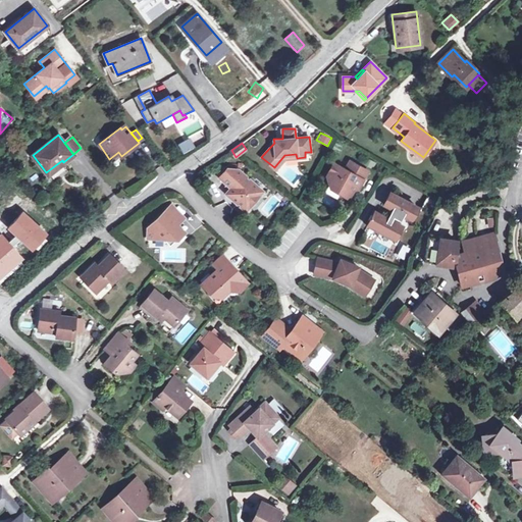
[(284,155),(274,167),(276,169),(284,159),(297,158),(296,154),(284,155)]
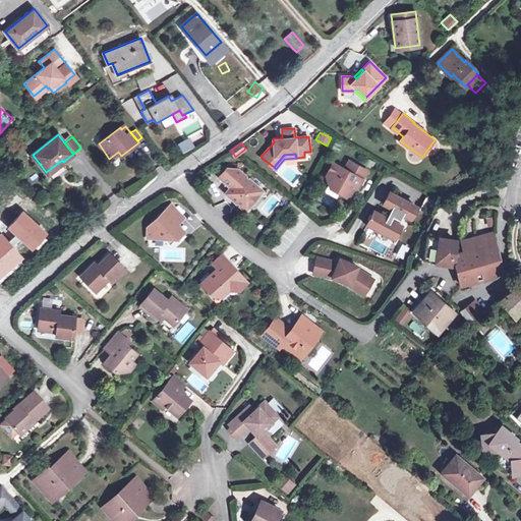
[(340,192),(348,197),(354,186),(357,187),(366,171),(348,161),(346,166),(346,168),(344,169),(333,164),(327,174),(329,183),(338,188),(340,192)]
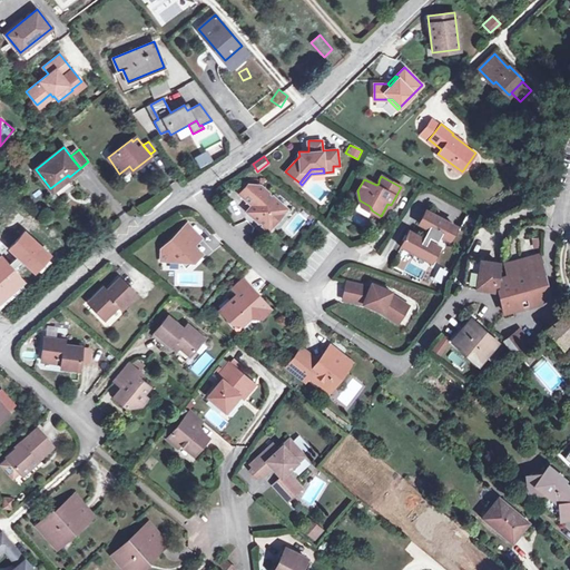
[(314,180),(305,190),(321,203),(330,193),(314,180)]
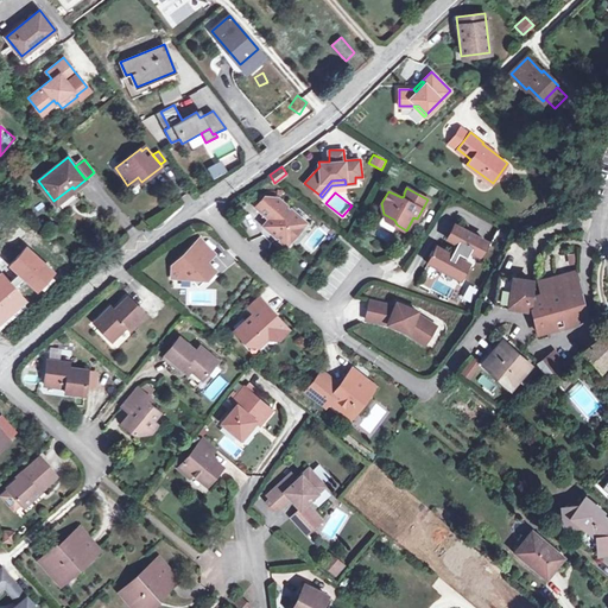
[(40,201),(36,194),(30,198),(35,204),(37,204),(40,201)]
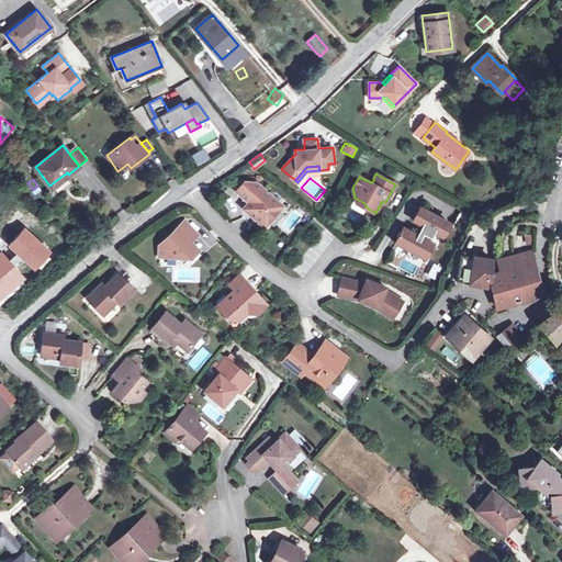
[(244,208),(265,226),(282,205),(257,182),(245,182),(237,191),(249,202),(244,208)]
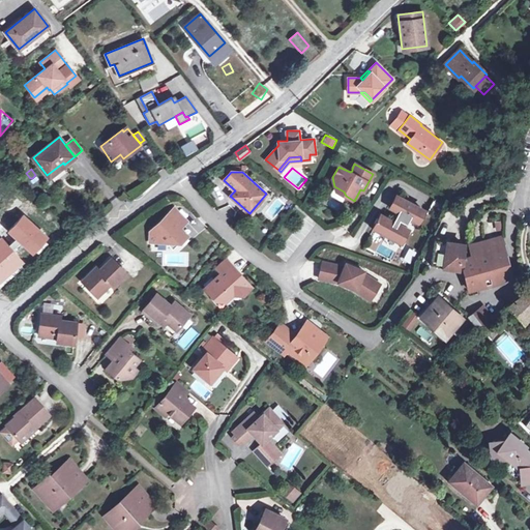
[(376,224),(374,228),(402,243),(403,241),(404,241),(409,233),(407,232),(408,230),(405,229),(411,218),(418,223),(424,212),(407,202),(405,201),(396,196),(390,207),(399,212),(393,222),(381,215),(379,219),(377,218),(375,223),(376,224)]
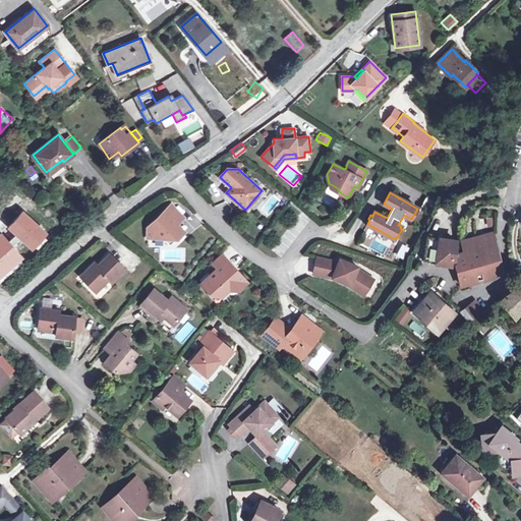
[(175,221),(181,215),(171,205),(147,227),(147,238),(164,238),(176,239),(184,232),(177,224),(175,221)]
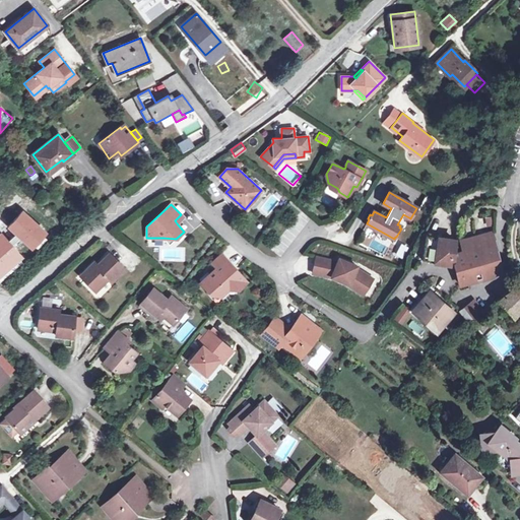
[(184,217),(181,214),(175,220),(177,223),(184,217)]
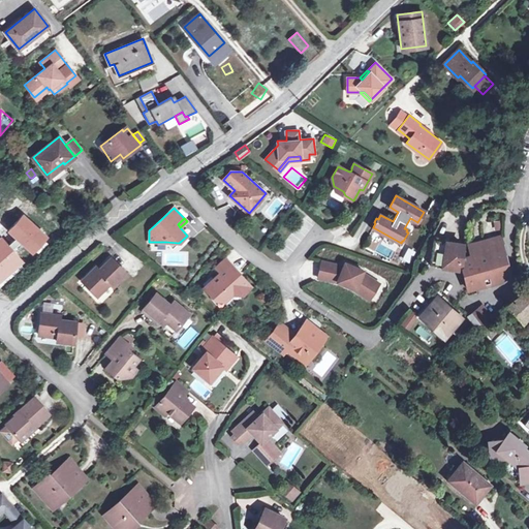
[(462,243),(445,240),(441,266),(462,269),(468,289),(483,285),(495,282),(502,281),(509,276),(509,271),(504,248),(501,237),(468,244),(468,245),(462,243)]
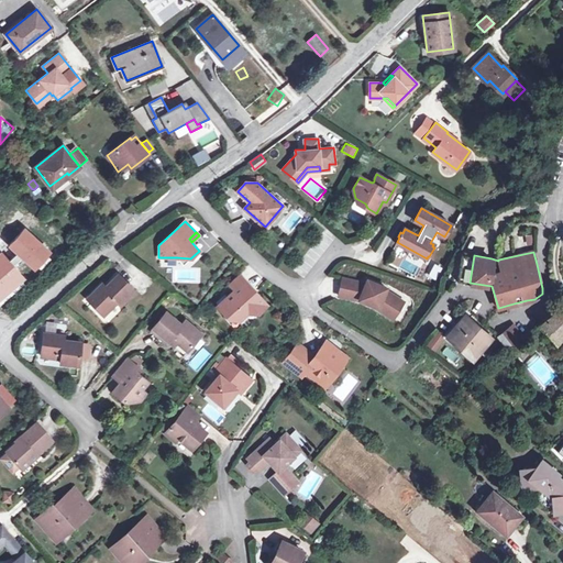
[(134,290),(118,274),(103,287),(101,285),(87,298),(103,315),(117,301),(121,305),(134,290)]
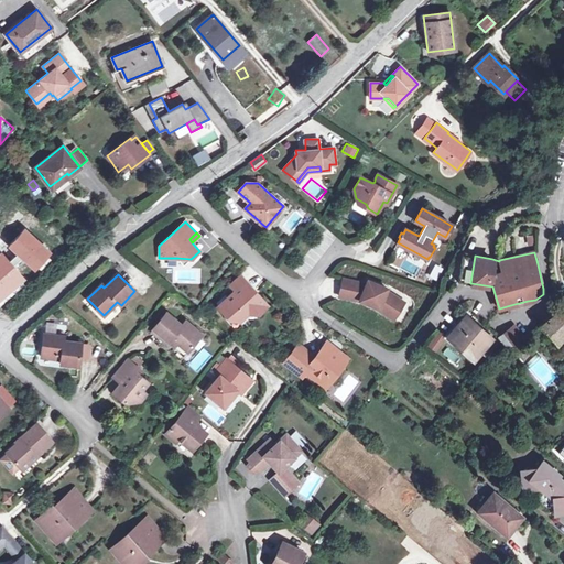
[(230,284),(236,290),(247,281),(240,274),(230,284)]
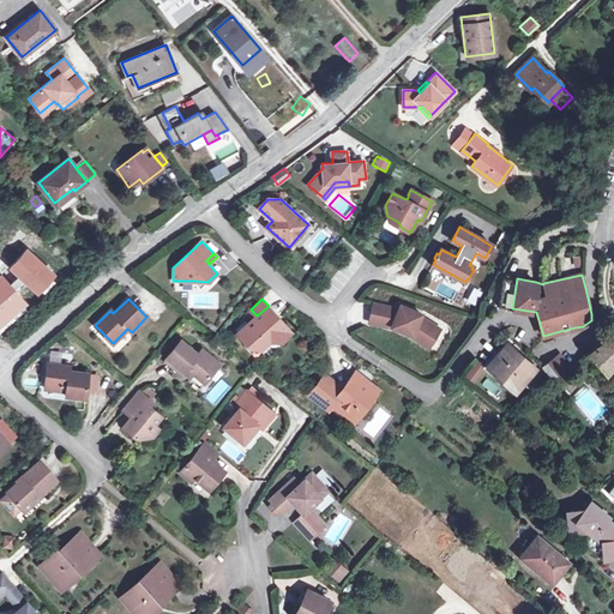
[(374,304),(369,321),(389,326),(389,323),(402,327),(401,330),(413,335),(414,332),(432,343),(440,329),(421,317),(422,313),(401,305),(399,308),(374,304)]
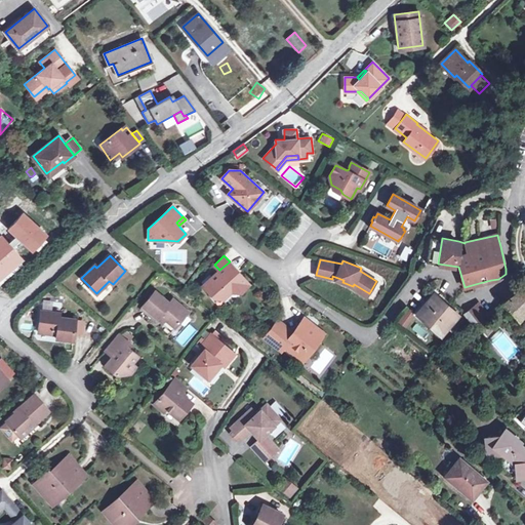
[(249,283),(230,261),(219,270),(202,285),(211,294),(215,291),(223,298),(231,291),(240,291),(249,283)]
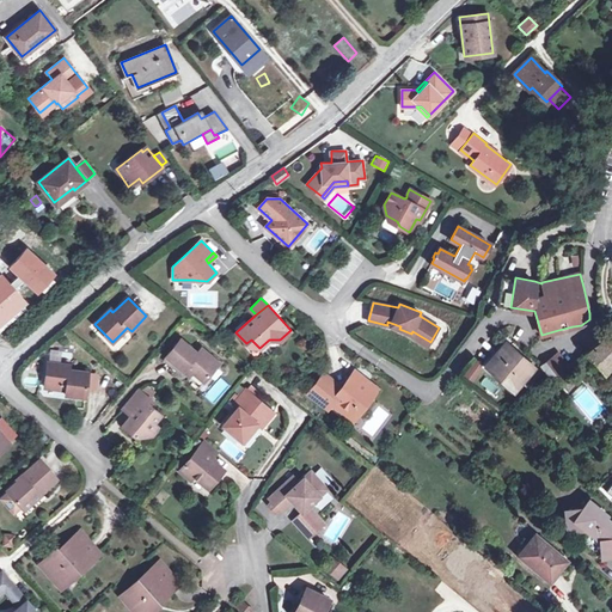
[(411,334),(411,335),(428,347),(430,342),(412,331),(411,334)]
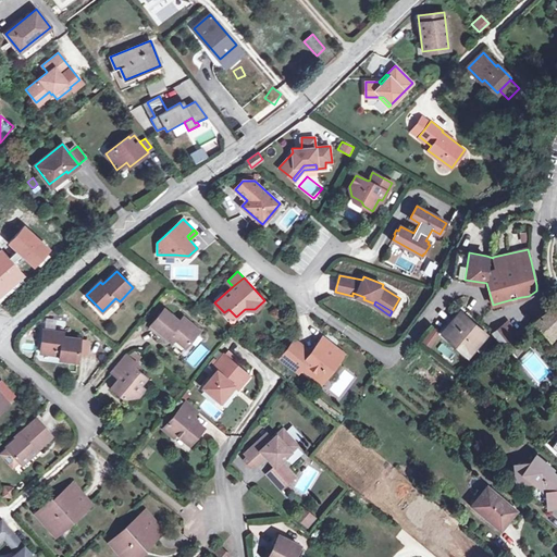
[(532,321),(547,337),(556,329),(556,306),(555,304),(546,310),(532,321)]
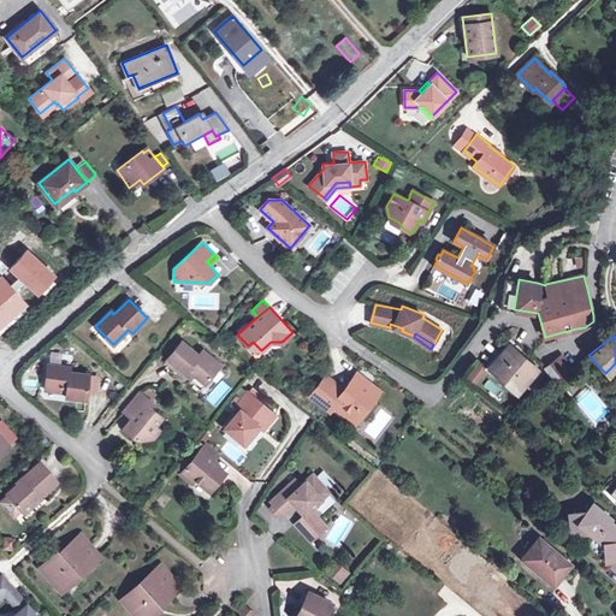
[(189,371),(194,374),(205,384),(219,365),(202,351),(199,356),(181,341),(163,362),(181,377),(184,373),(185,374),(189,371)]
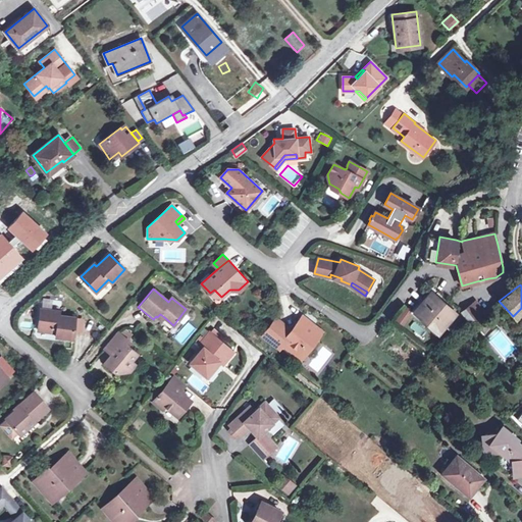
[(455,313),(431,293),(414,312),(437,332),(455,313)]
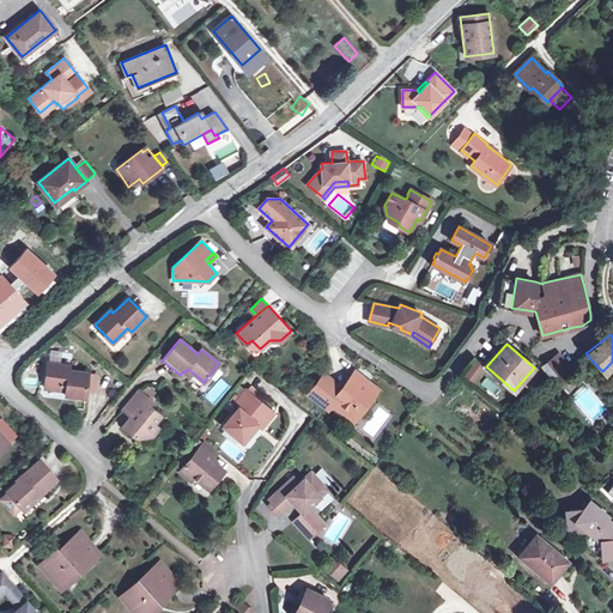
[(541,365),(550,376),(564,365),(565,366),(568,365),(563,359),(560,360),(557,356),(541,365)]
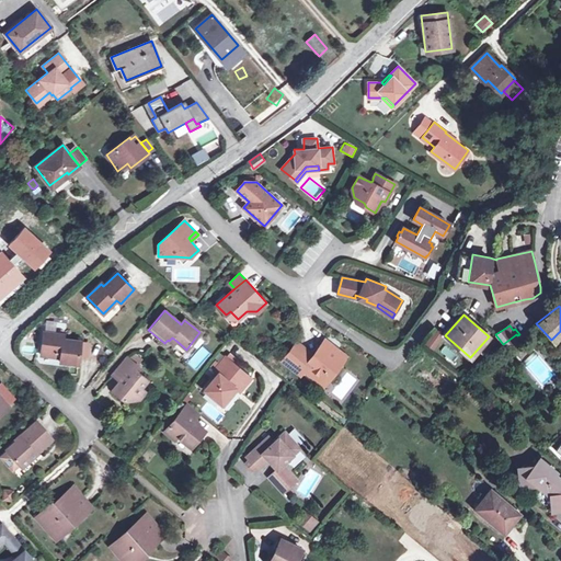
[(434,328),(424,343),(435,350),(445,335),(434,328)]
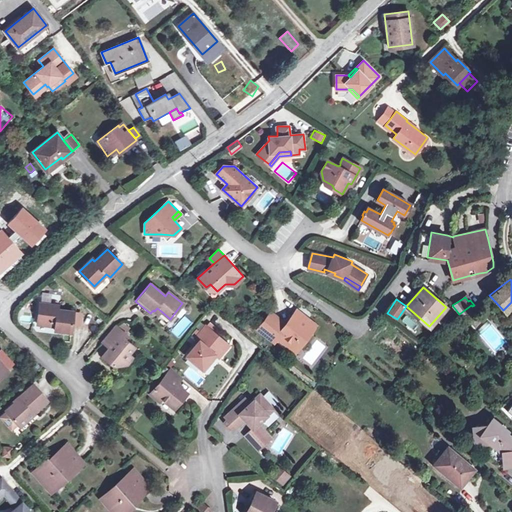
[(39,302),(37,324),(55,326),(54,330),(71,332),(73,311),(57,309),(58,305),(39,302)]
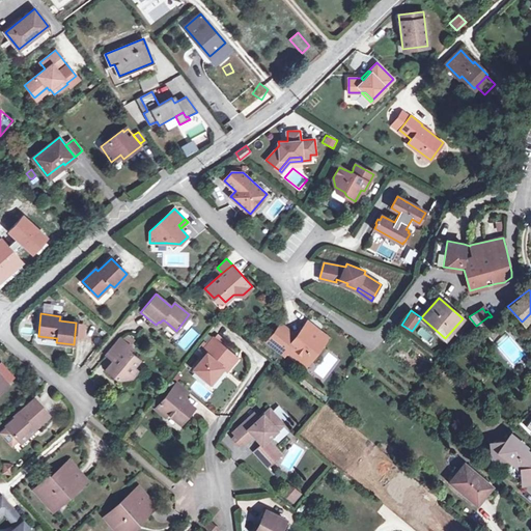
[(530,317),(530,313),(522,322),(525,325),(530,317)]
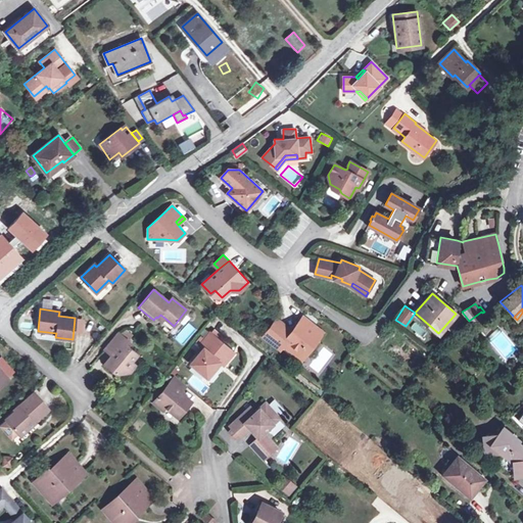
[(284,325),(271,341),(280,348),(283,344),(297,355),(303,347),(307,350),(322,333),(303,318),(292,332),(284,325)]
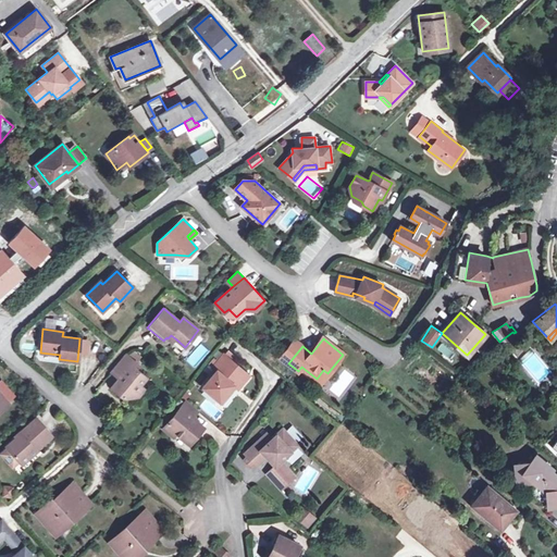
[(282,358),(288,363),(302,346),(295,341),(282,358)]
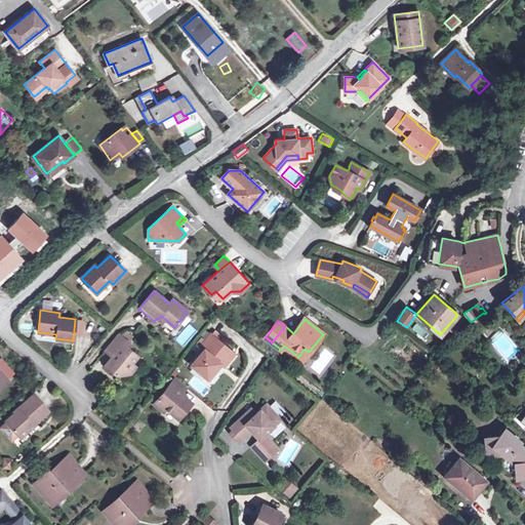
[(425,340),(430,333),(416,322),(410,329),(425,340)]
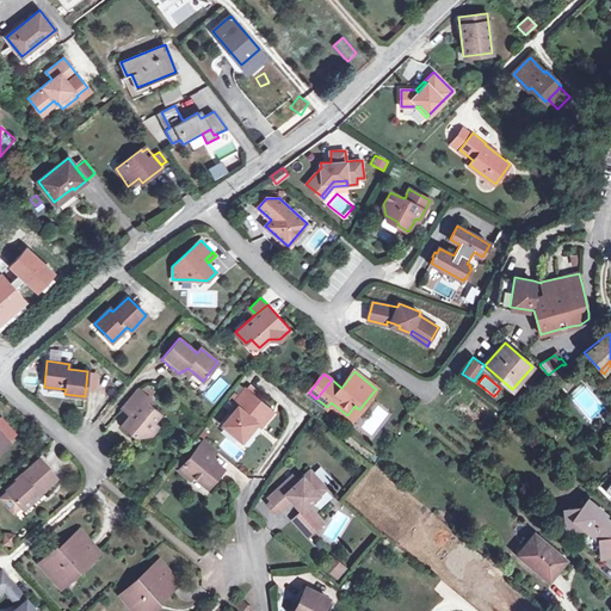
[(137,388),(127,402),(135,409),(130,414),(122,424),(135,434),(152,433),(158,426),(153,421),(160,413),(148,403),(152,400),(137,388)]
